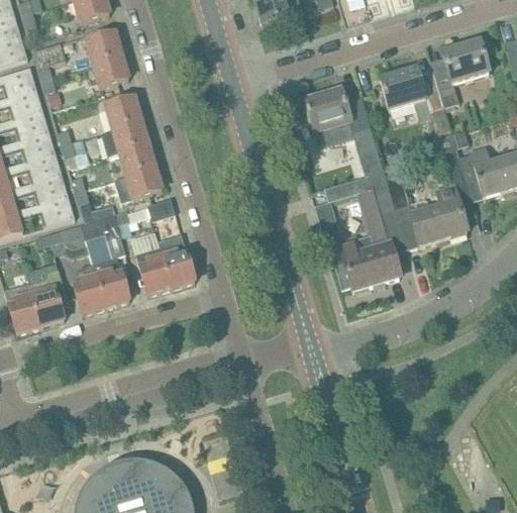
[(0,20),(14,16),(8,0),(0,0),(0,20)]
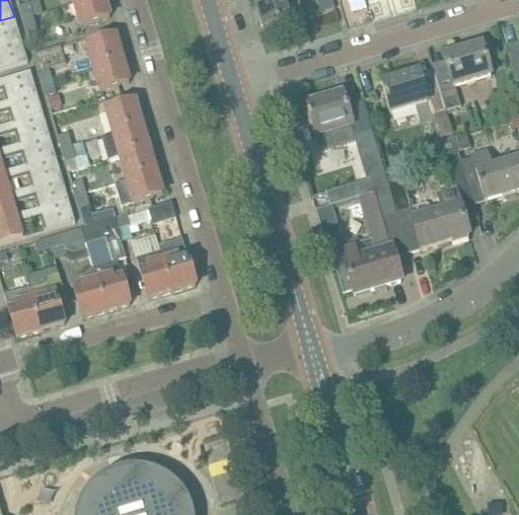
[(18,3),(22,15),(31,12),(41,9),(39,0),(29,0),(18,3)]
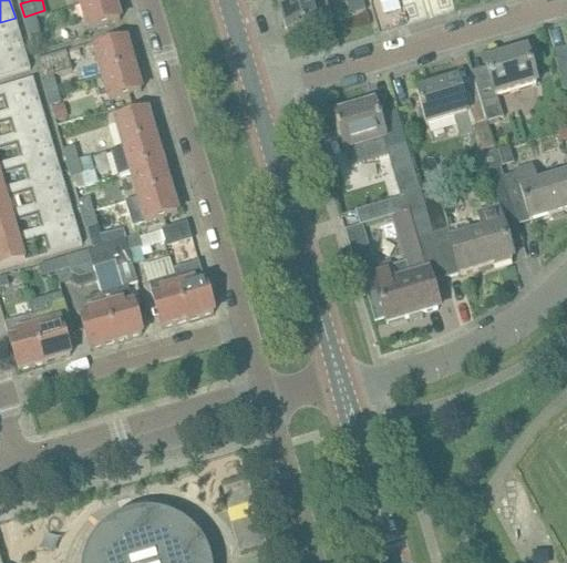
[(120,17),(114,0),(80,0),(88,26),(120,17)]
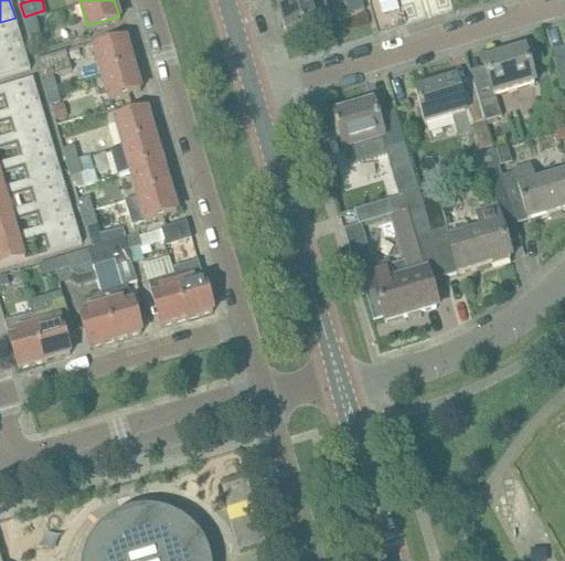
[(287,0),(277,3),(285,30),(320,20),(313,0),(287,0)]
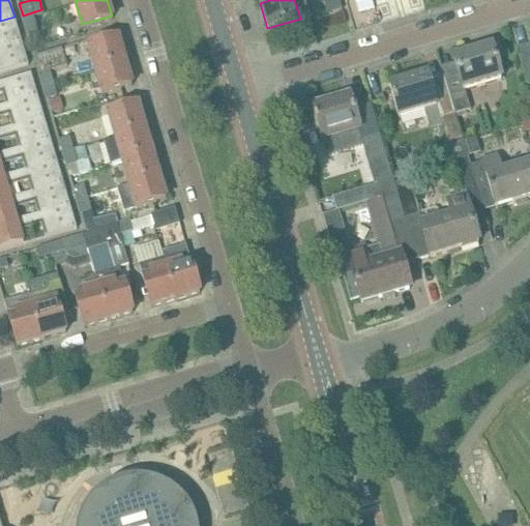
[(322,0),(326,10),(342,6),(340,0),(322,0)]
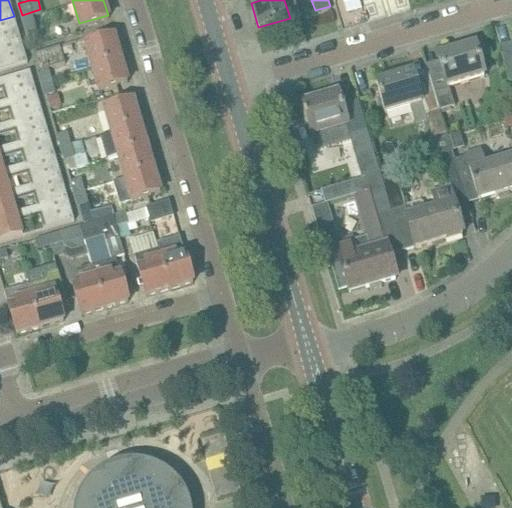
[(31,12),(22,15),(30,42),(39,39),(31,12)]
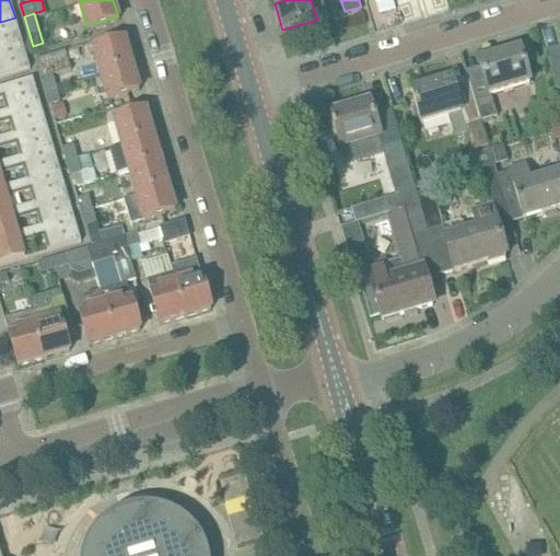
[(0,47),(22,41),(15,18),(0,22),(0,47)]
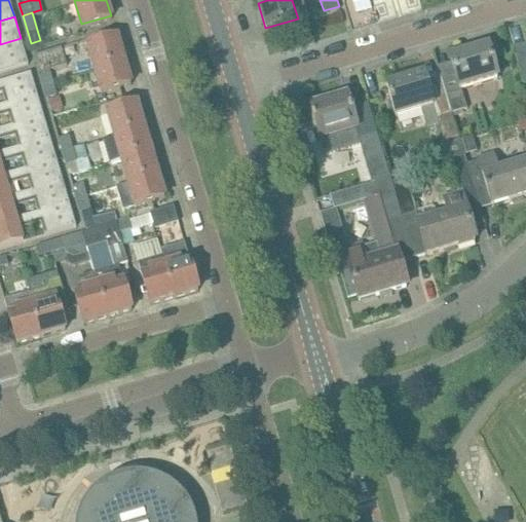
[(87,44),(95,67),(123,59),(116,35),(87,44)]
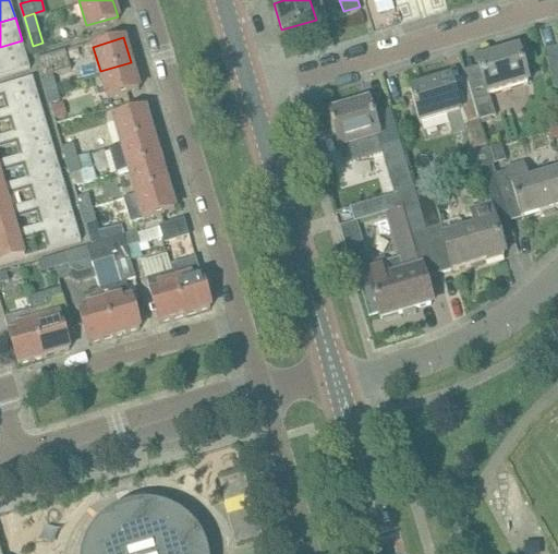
[(0,72),(28,64),(22,40),(0,47),(0,72)]
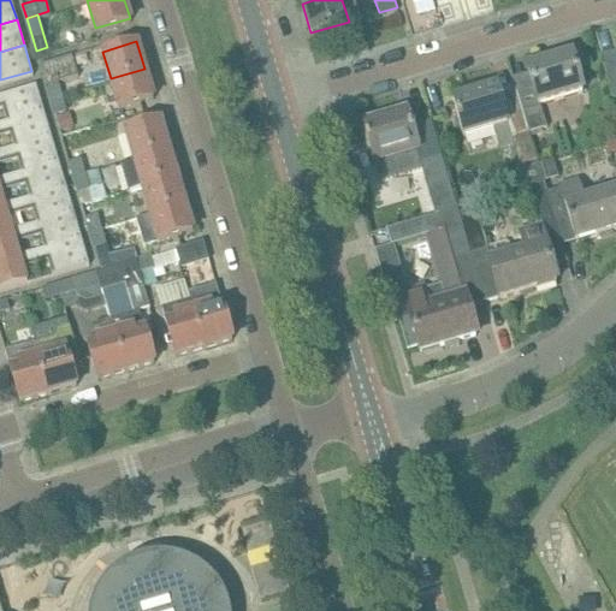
[(615,93),(615,47),(600,52),(612,95),(615,93)]
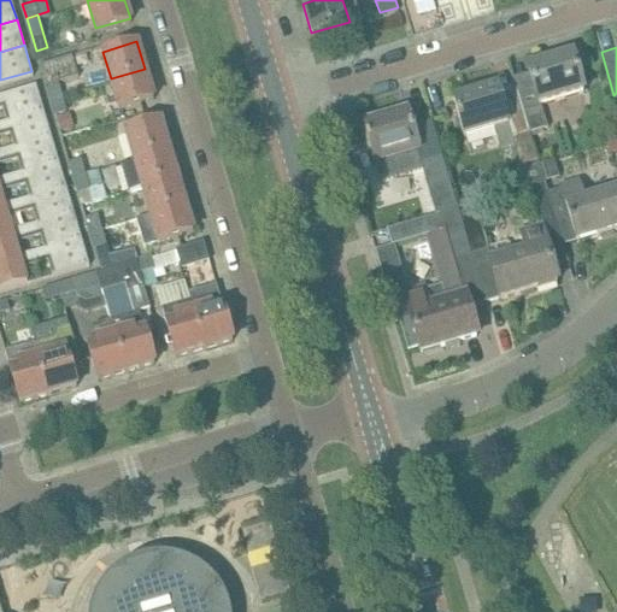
[(533,80),(516,84),(517,88),(529,129),(547,124),(540,101),(583,88),(573,51),(528,64),(533,80)]
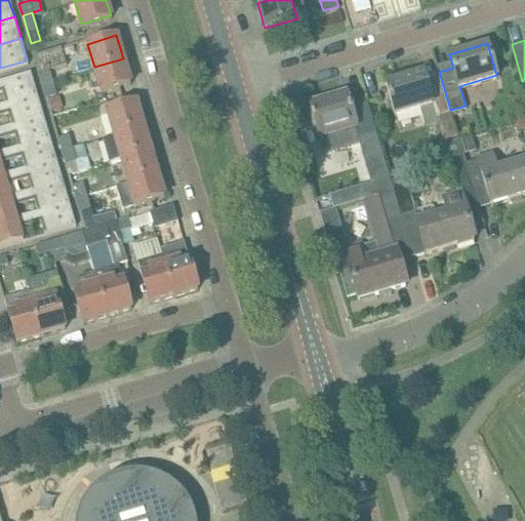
[(39,71),(47,68),(65,63),(59,45),(34,52),(39,71)]
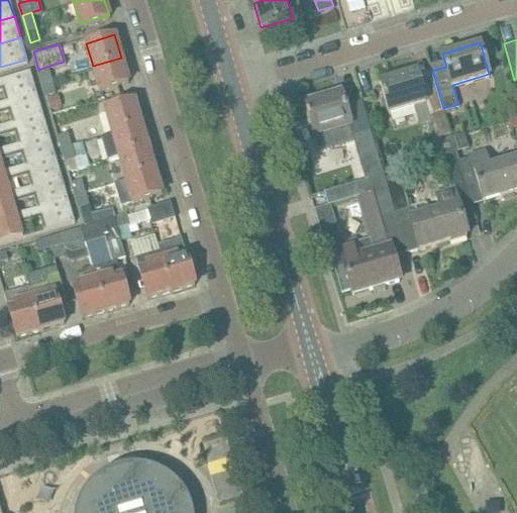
[(121,58),(93,66),(100,89),(128,80),(121,58)]
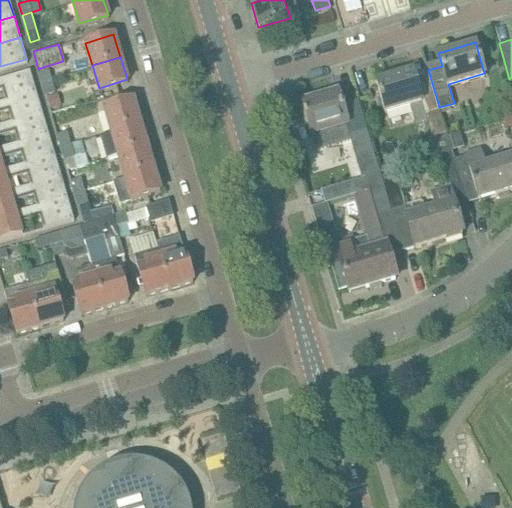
[(38,69),(41,81),(50,78),(46,66),(38,69)]
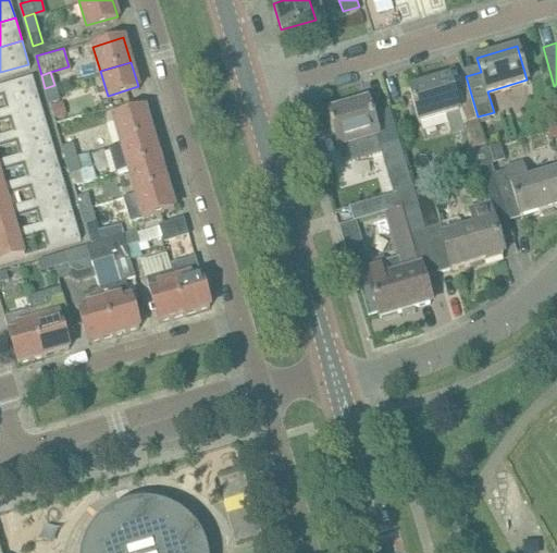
[(0,94),(1,94),(5,107),(38,97),(32,73),(0,82),(0,94)]
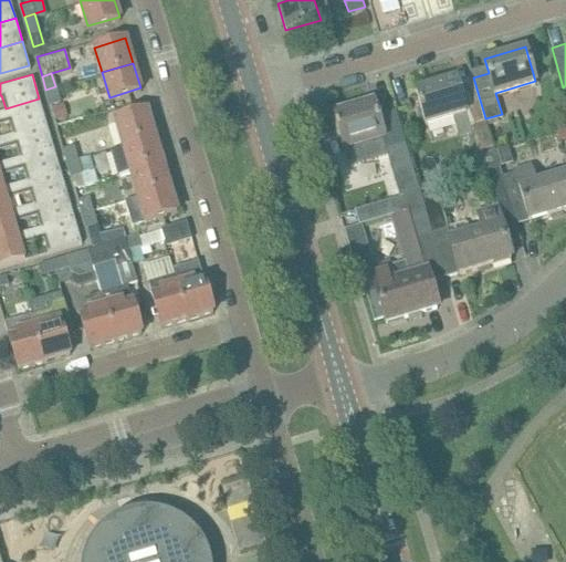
[(456,76),(416,89),(426,122),(453,114),(459,135),(471,132),(482,169),(499,165),(499,163),(498,160),(494,147),(485,118),(474,81),(459,85),(457,79),(456,76)]
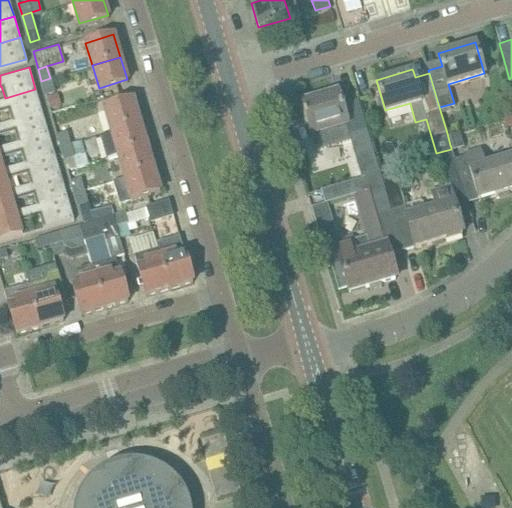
[(54,90),(50,78),(41,81),(45,93),(54,90)]
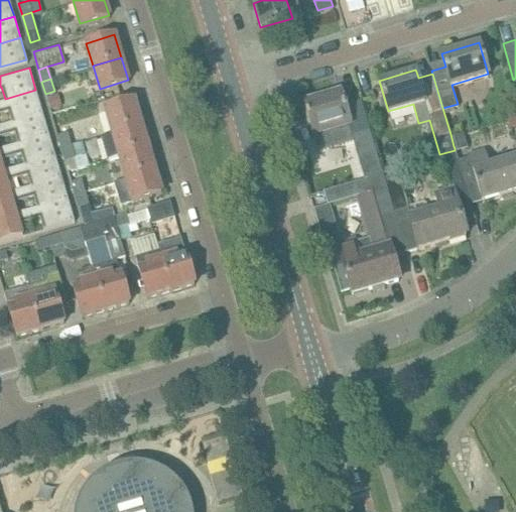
[(0,110),(8,109),(11,120),(42,111),(35,90),(5,99),(0,100),(0,110)]
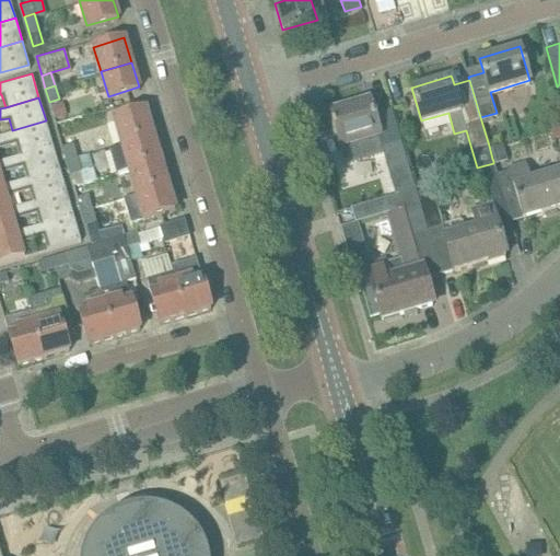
[(333,111),(330,111),(341,145),(346,162),(383,151),(396,193),(415,186),(410,171),(400,140),(392,108),(373,113),(370,100),(349,105),(348,103),(333,107),(333,111)]
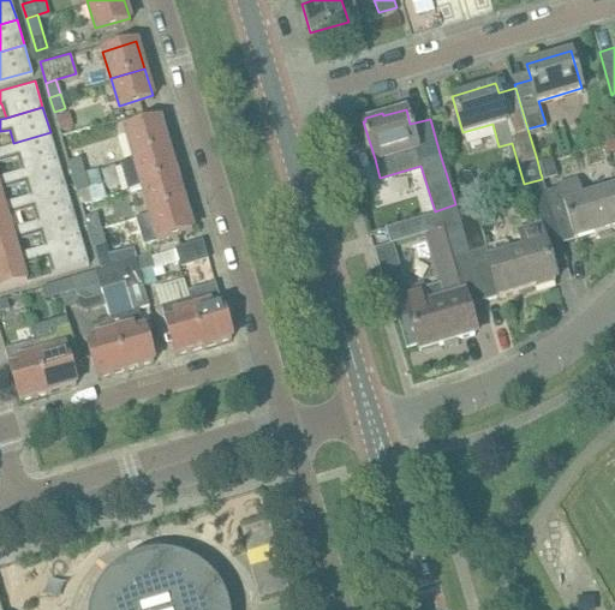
[(70,111),(57,114),(60,129),(73,125),(70,111)]
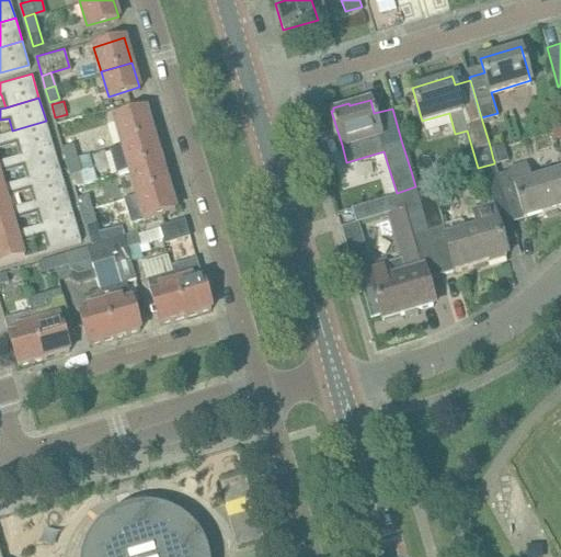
[(146,108),(114,117),(122,143),(152,133),(146,108)]
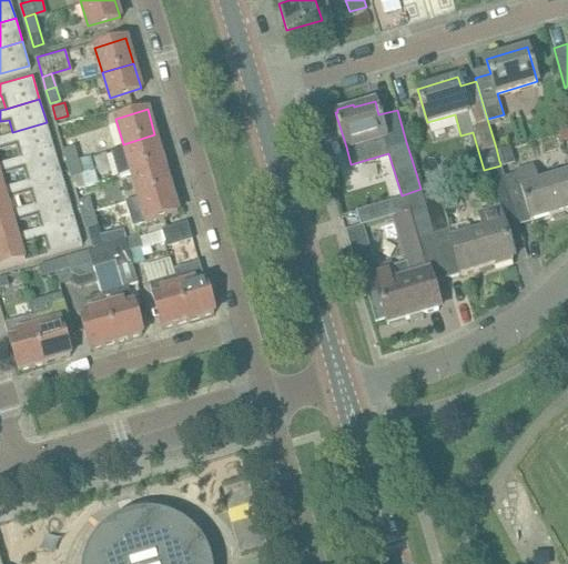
[(0,147),(16,142),(19,155),(53,145),(47,122),(12,132),(0,136),(0,147)]
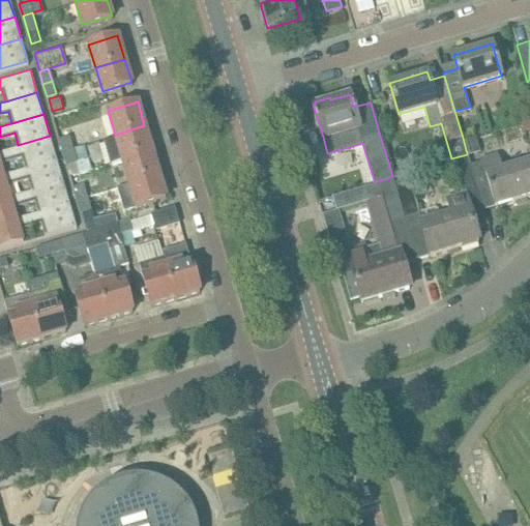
[(115,135),(104,138),(104,139),(110,162),(151,149),(144,125),(115,135)]
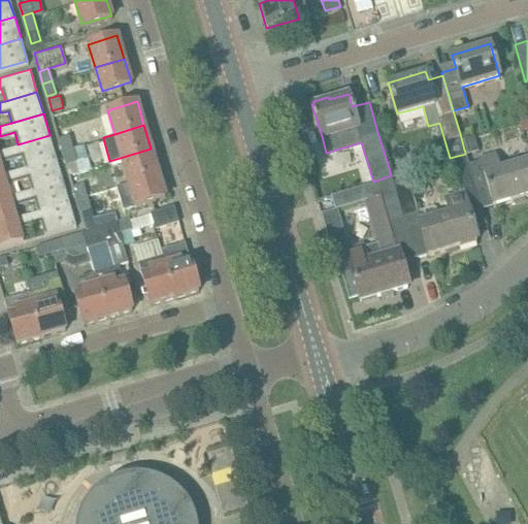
[(59,136),(62,150),(71,146),(67,133),(59,136)]
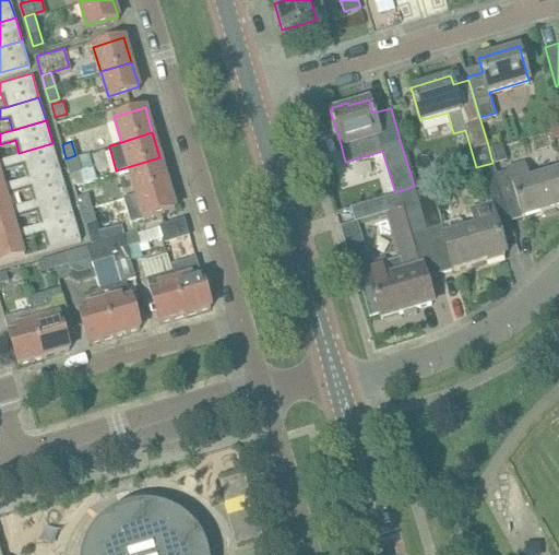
[(501,142),(488,145),(491,158),(492,161),(506,157),(501,142)]
